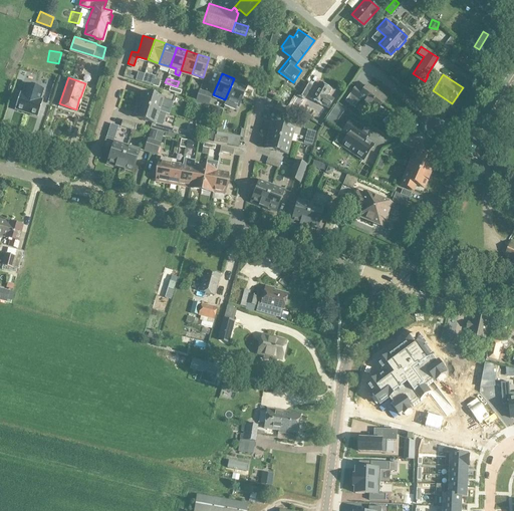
[(225,99),(224,102),(235,106),(236,103),(238,104),(246,83),(234,78),(225,99)]
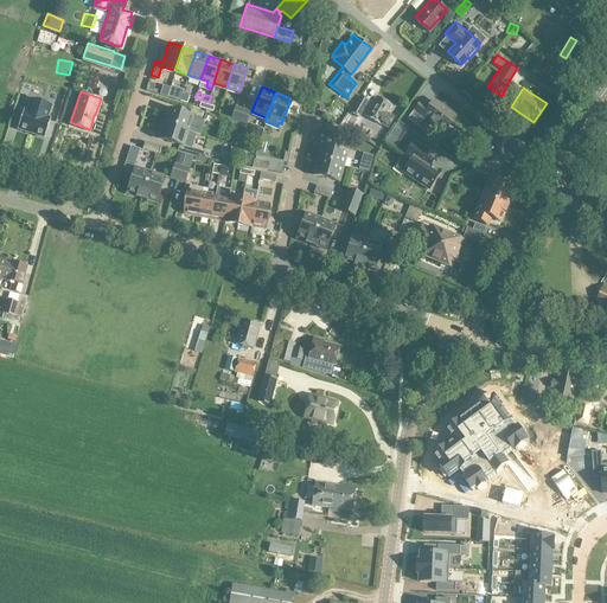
[(359,115),(369,98),(359,92),(342,123),(349,127),(357,114),(359,115)]
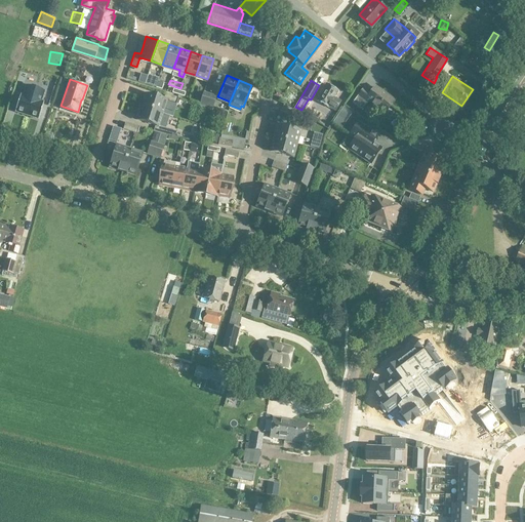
[(316,98),(328,106),(334,109),(340,99),(334,94),(338,88),(325,81),(316,98)]
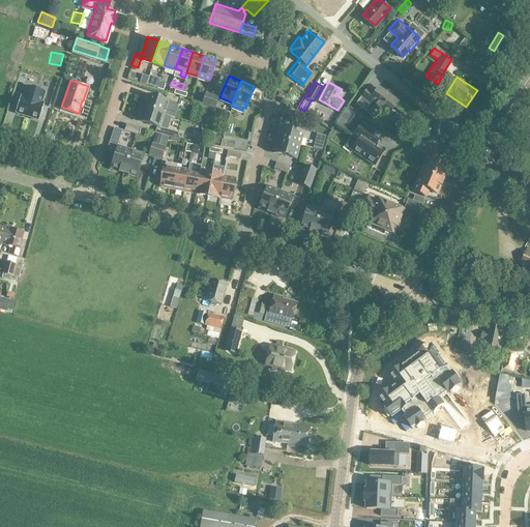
[(20,93),(15,110),(27,114),(35,87),(28,85),(25,94),(20,93)]
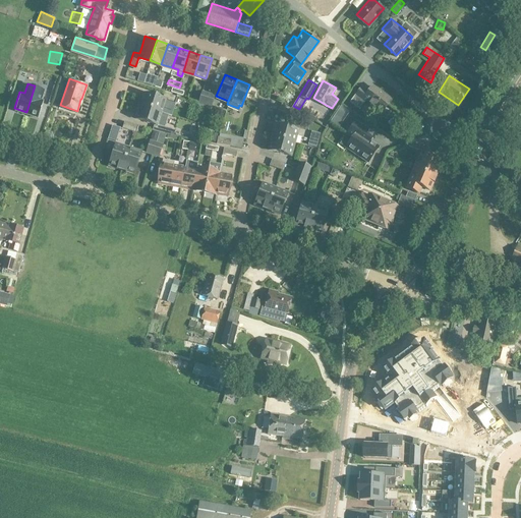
[(391,97),(383,91),(382,92),(372,83),(366,91),(360,87),(350,100),(358,106),(364,98),(381,110),(391,97)]
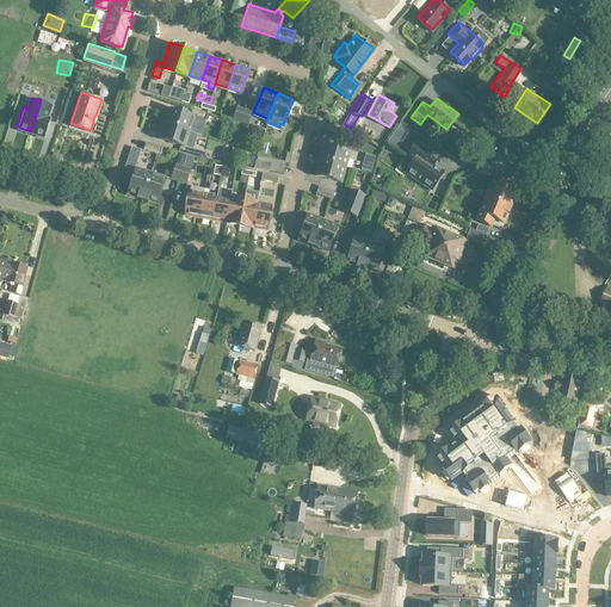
[(41,100),(31,131),(44,135),(50,116),(45,115),(49,103),(41,100)]
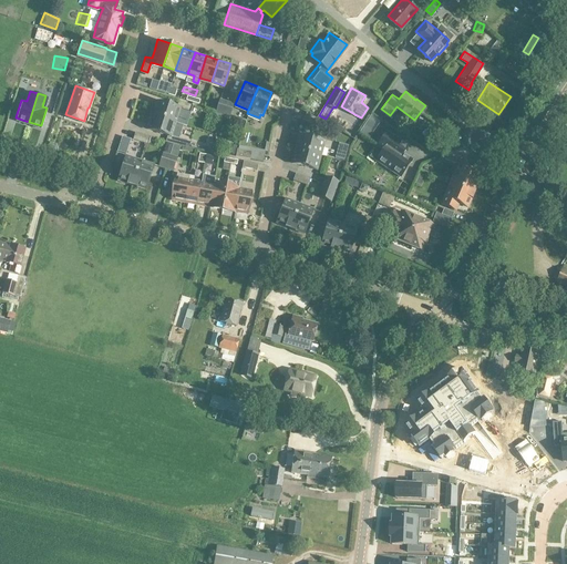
[(219,98),(216,111),(229,114),(233,101),(219,98)]
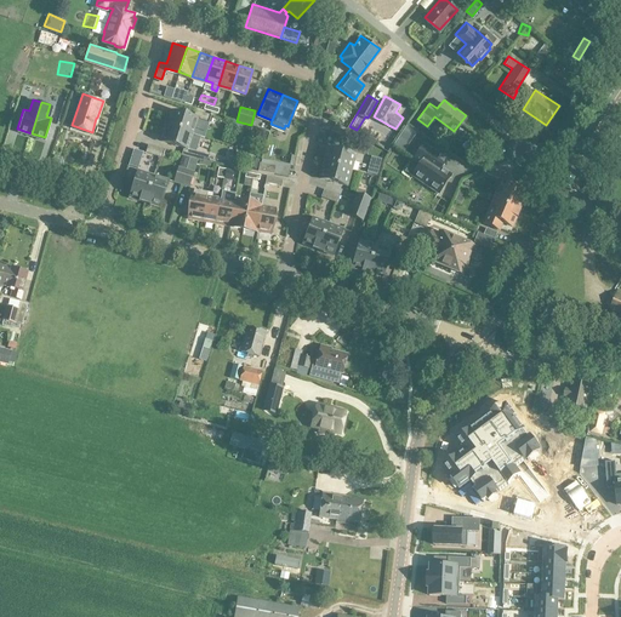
[(166,124),(193,132),(198,116),(208,120),(210,113),(195,108),(193,115),(171,108),(166,124)]
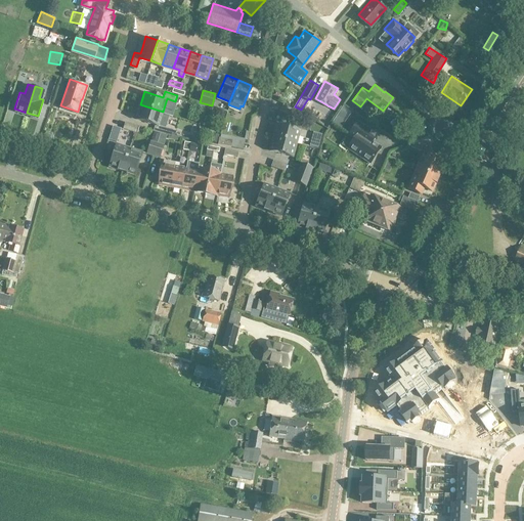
[(280,107),(292,115),(295,109),(284,102),(280,107)]
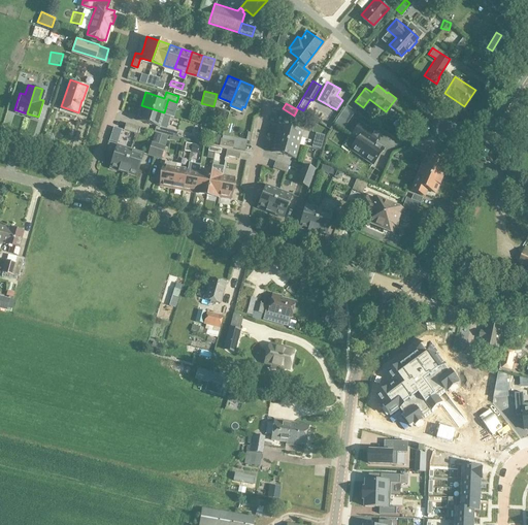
[(164,112),(141,105),(137,118),(157,124),(155,130),(167,134),(169,127),(160,125),(164,112)]
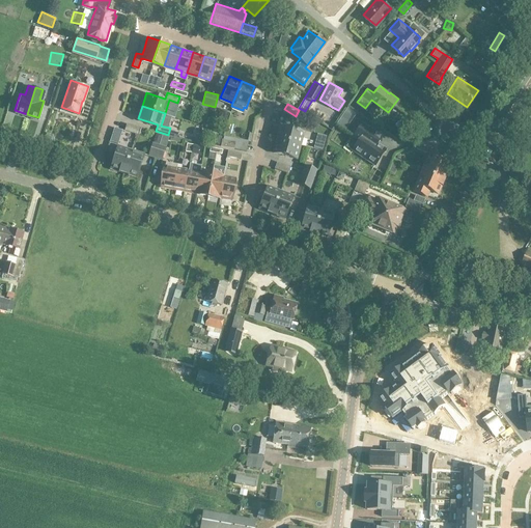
[(140,126),(127,121),(124,129),(138,132),(140,126)]
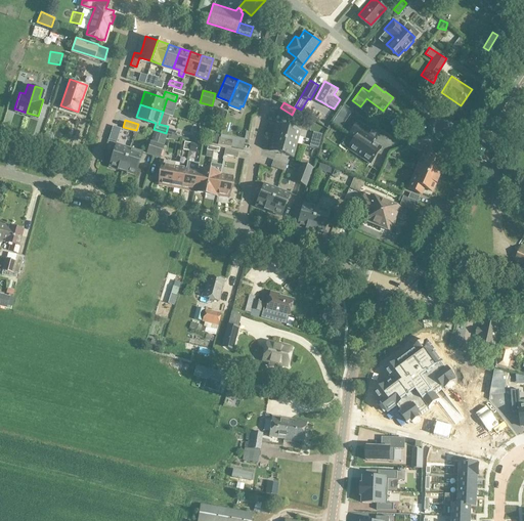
[(366,136),(370,129),(357,120),(348,133),(354,136),(348,145),(369,161),(380,145),(366,136)]
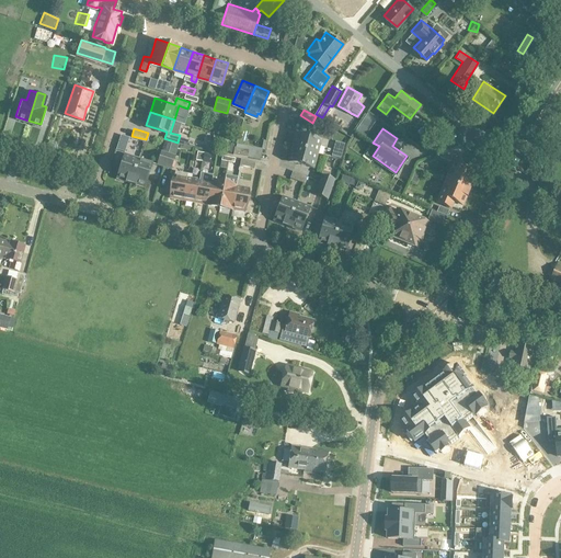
[(426,141),(441,136),(434,131),(426,141)]
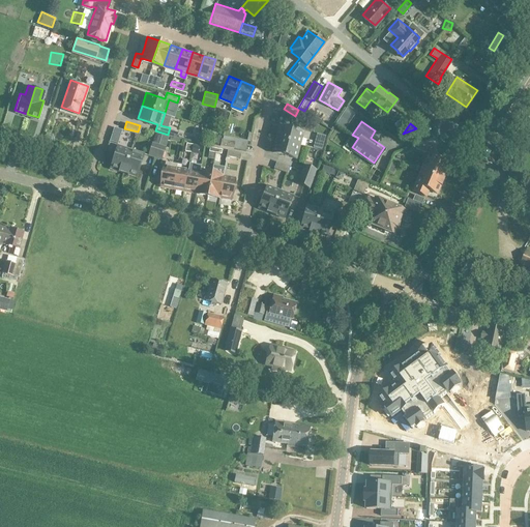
[(276,137),(299,143),(302,129),(280,124),(276,137)]
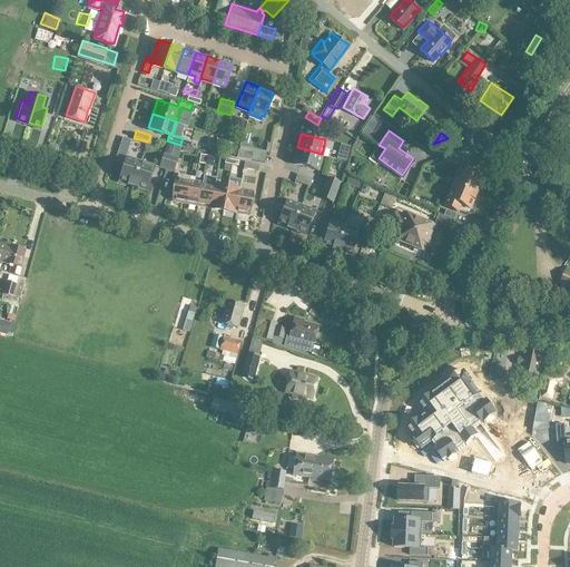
[(470,144),(446,153),(469,163),(473,153),(470,144)]
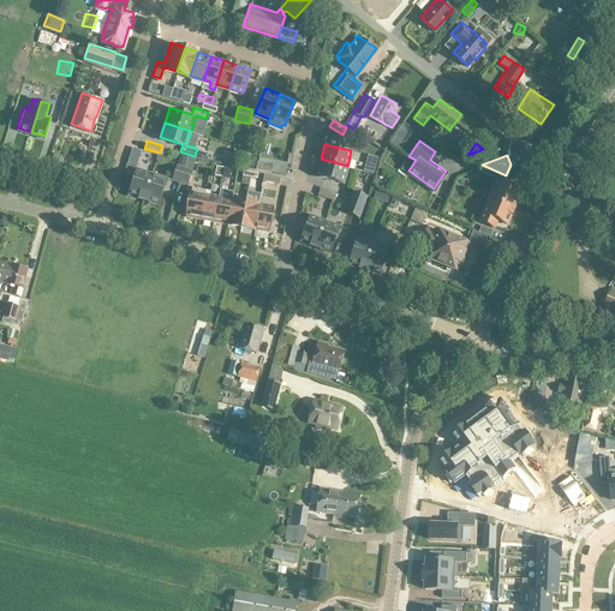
[(347,166),(321,159),(316,174),(344,181),(347,166)]
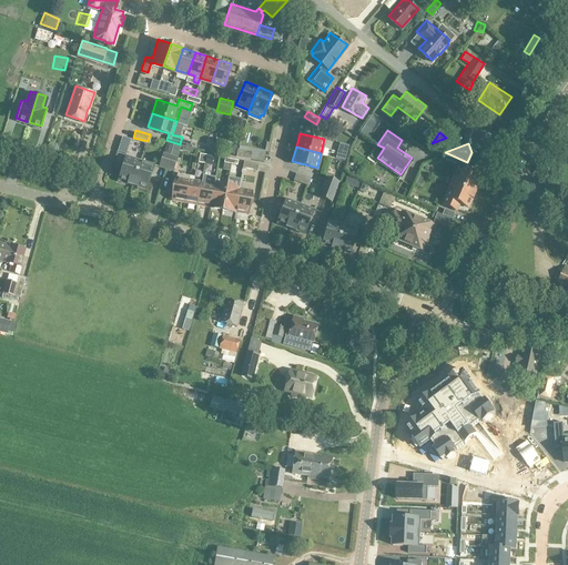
[(237,148),(236,154),(250,157),(252,150),(237,148)]
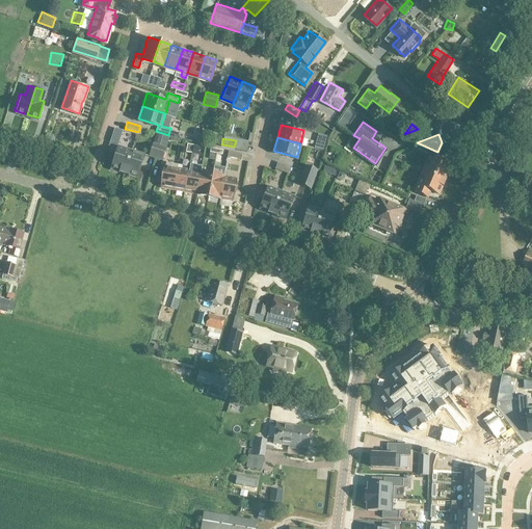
[(321,148),(323,141),(314,138),(313,146),(321,148)]
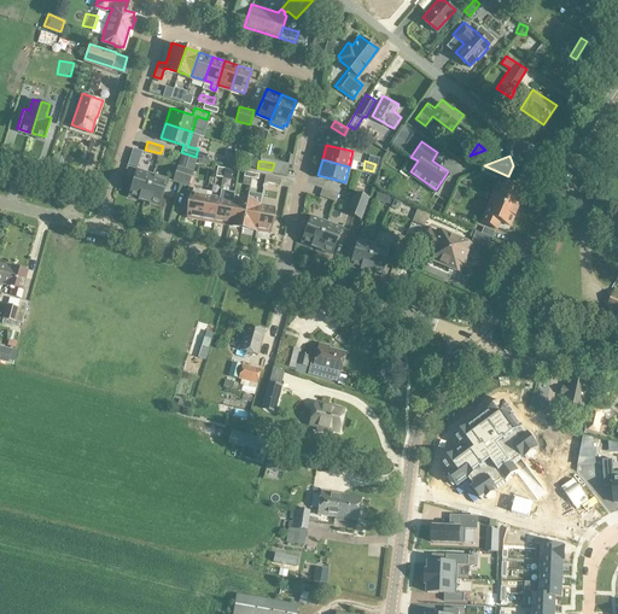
[(192,169),(178,164),(173,179),(187,183),(192,169)]
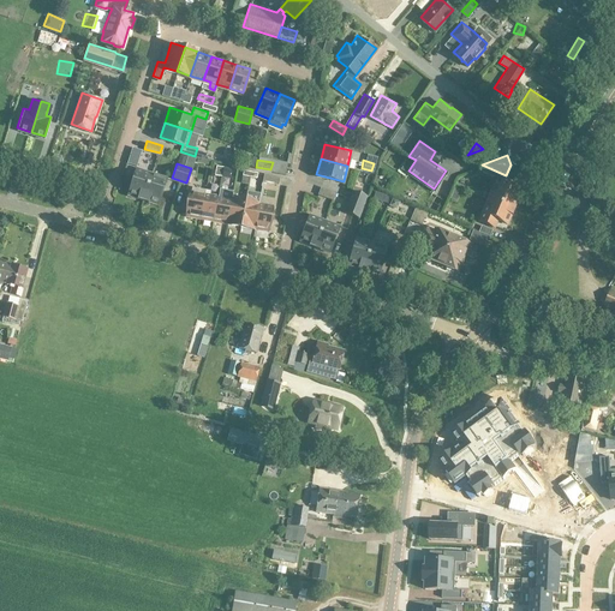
[(143,198),(151,171),(136,166),(127,193),(143,198)]
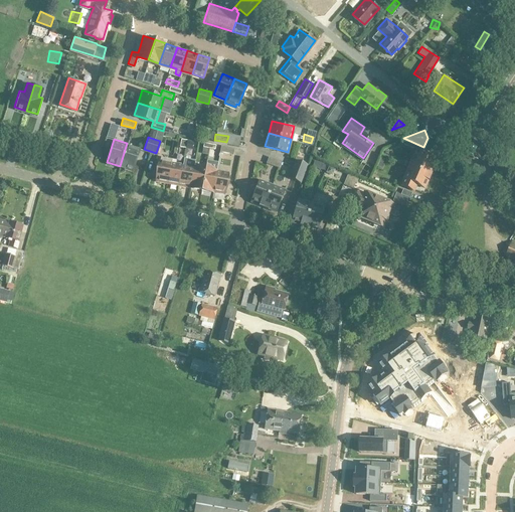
[(127,143),(120,166),(132,170),(139,147),(127,143)]
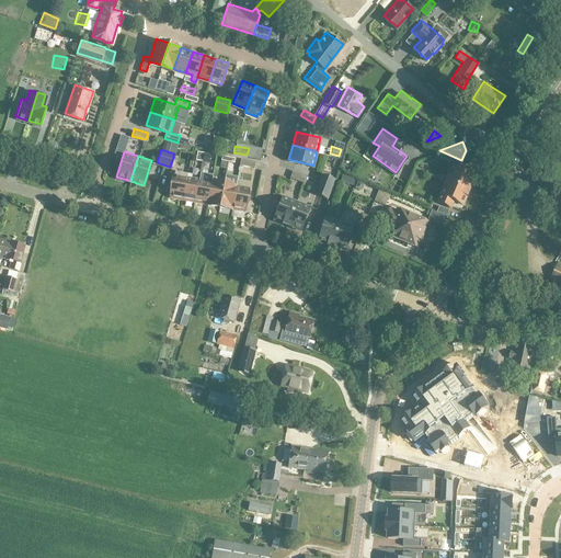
[(241,157),(239,164),(253,167),(254,159),(241,157)]
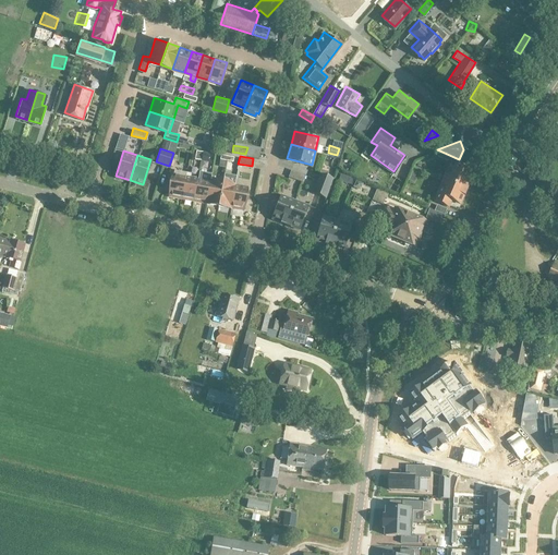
[(443,178),(465,189),(472,176),(460,170),(463,165),(465,166),(465,165),(451,158),(443,178)]
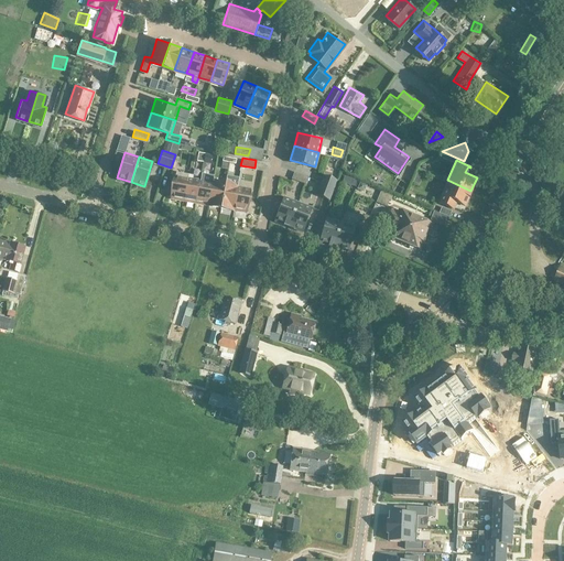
[(292,176),(305,181),(307,174),(294,170),(292,176)]
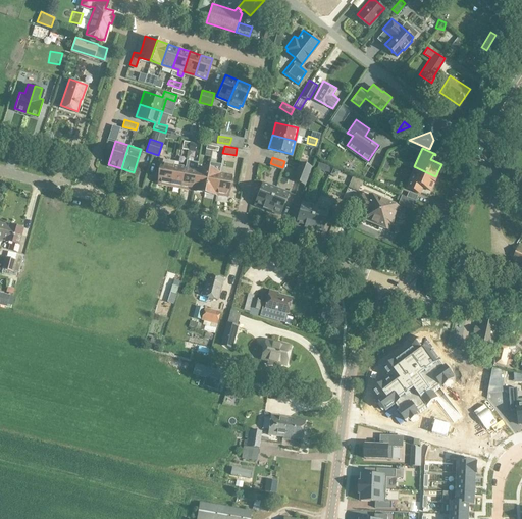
[(169,184),(174,160),(163,158),(162,161),(158,182),(169,184)]
